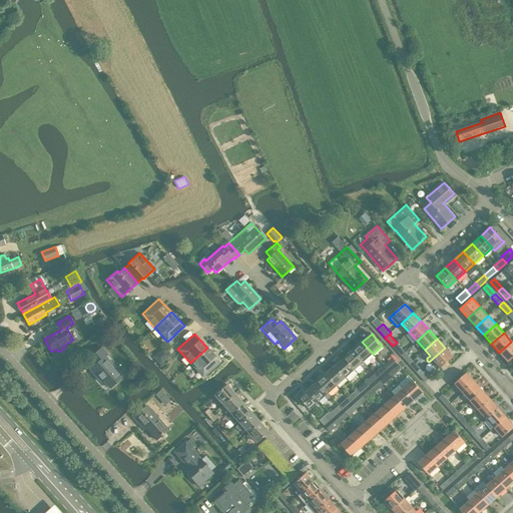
[(362,342),(354,349),(364,362),(373,354),(362,342)]
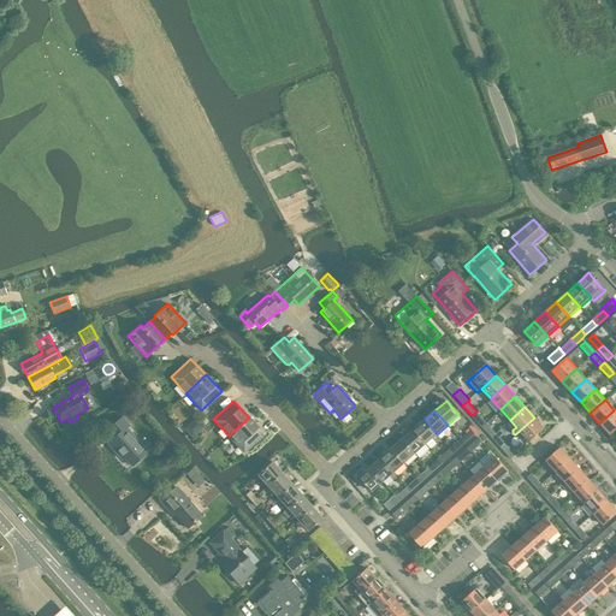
[(615,412),(614,410),(599,424),(609,434),(615,427),(615,412)]
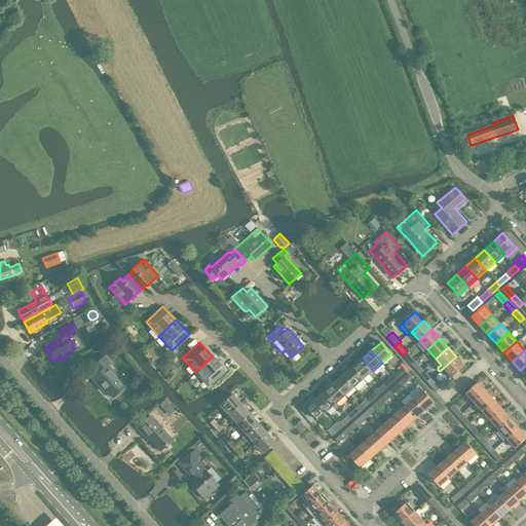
[(407,351),(403,354),(411,365),(414,362),(413,361),(414,360),(407,351)]
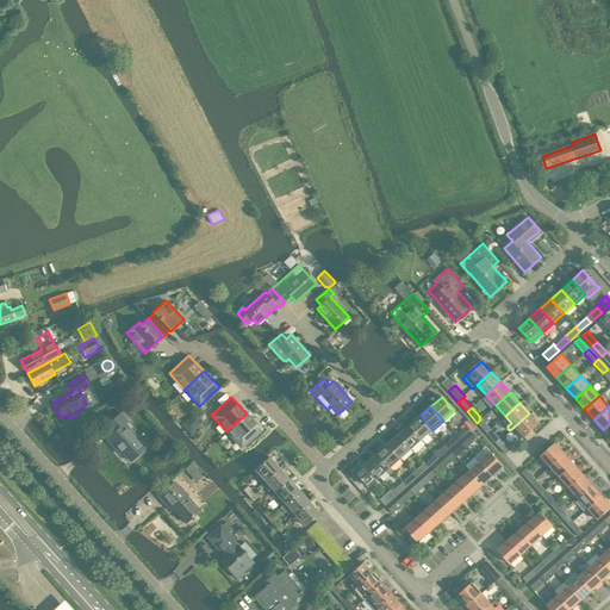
[(114,433),(107,440),(116,449),(118,447),(130,460),(145,446),(125,423),(128,421),(120,414),(107,424),(114,433)]
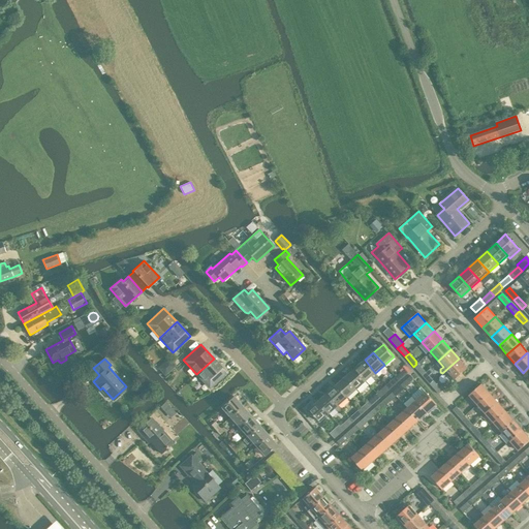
[(214,359),(196,374),(209,389),(226,373),(214,359)]
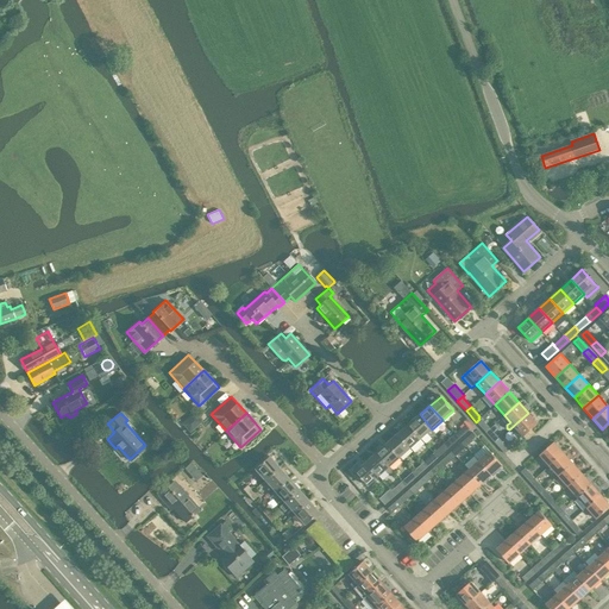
[(528,413),(509,429),(509,431),(514,426),(523,437),(538,424),(528,413)]
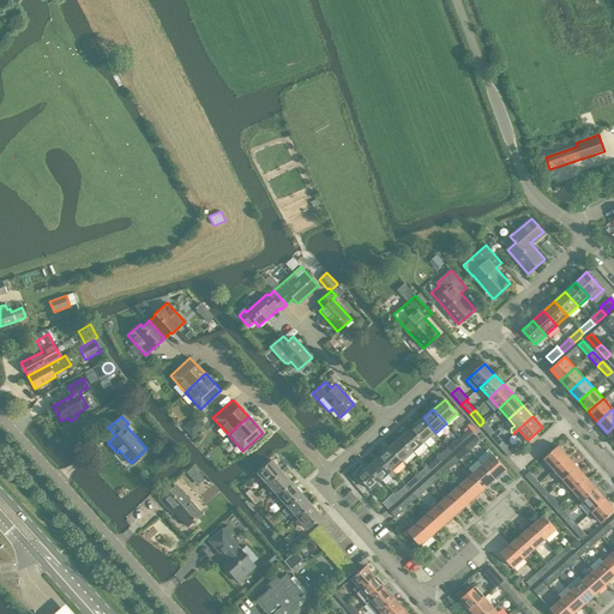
[(423,417),(411,427),(425,443),(431,438),(434,440),(437,440),(440,438),(435,433),(423,417)]
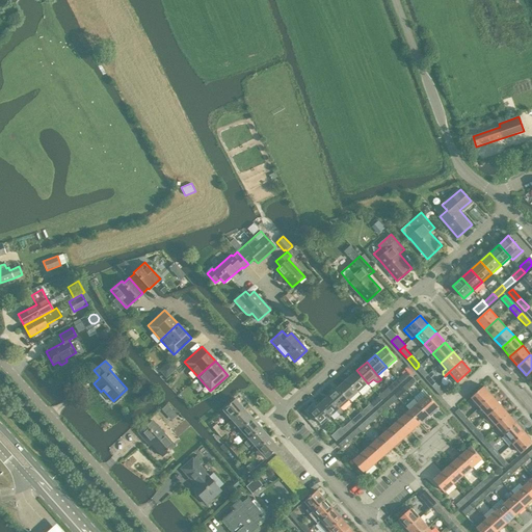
[(419,366),(416,369),(424,377),(428,373),(419,364),(418,365),(419,366)]
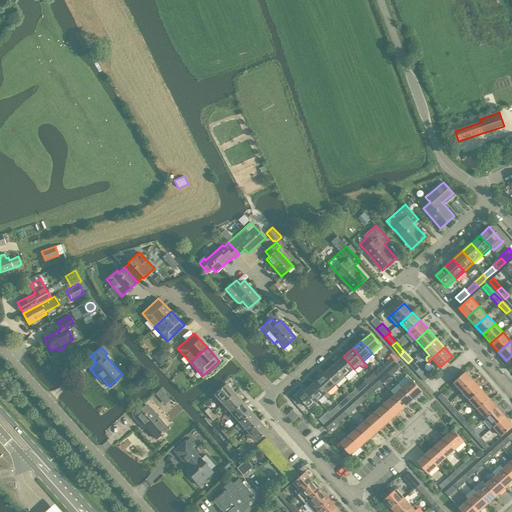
[(343,356),(335,364),(346,377),(354,369),(343,356)]
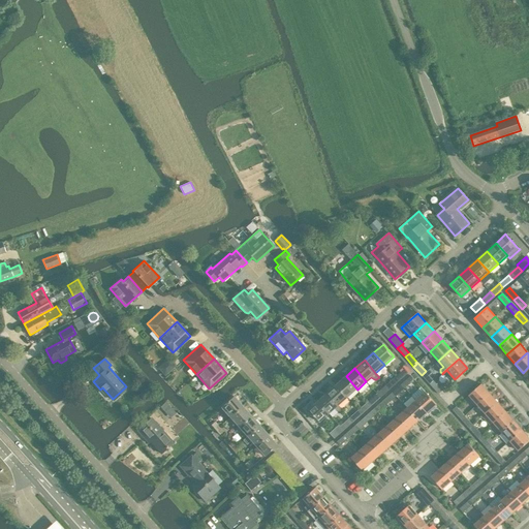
[(405,369),(396,377),(399,381),(408,373),(405,369)]
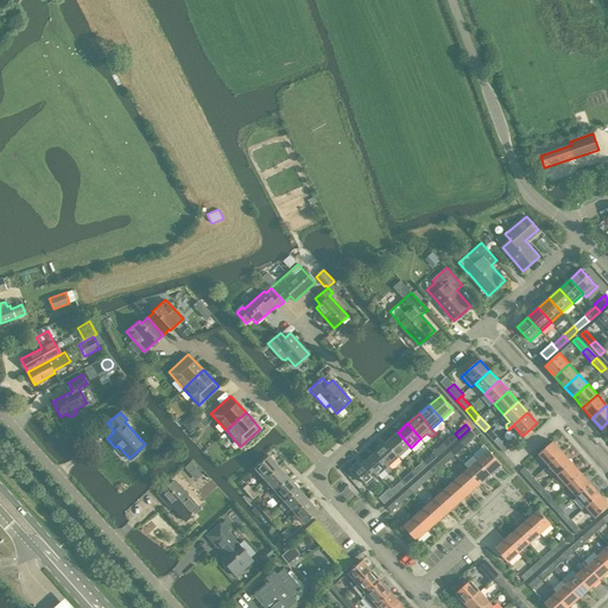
[(489,426),(485,431),(494,442),(496,439),(495,438),(498,437),(489,426)]
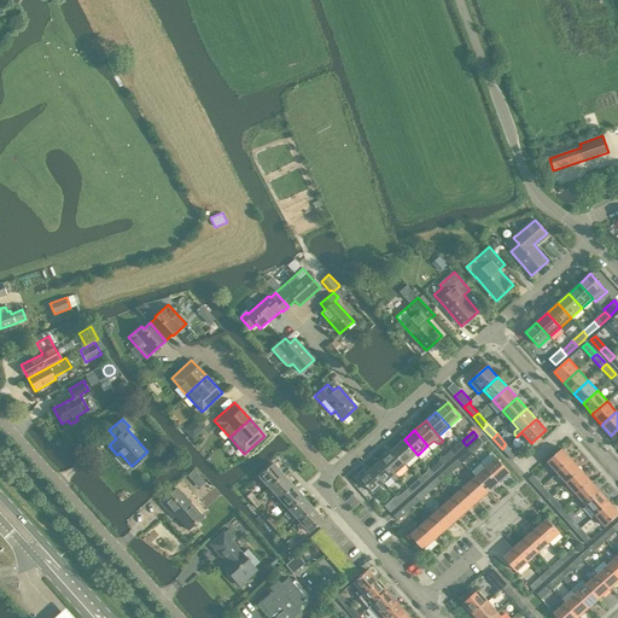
[(404,439),(394,449),(407,465),(418,455),(404,439)]
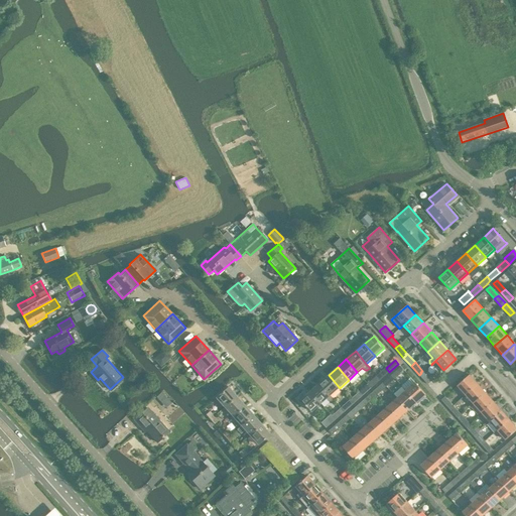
[(401,367),(392,375),(395,379),(405,371),(401,367)]
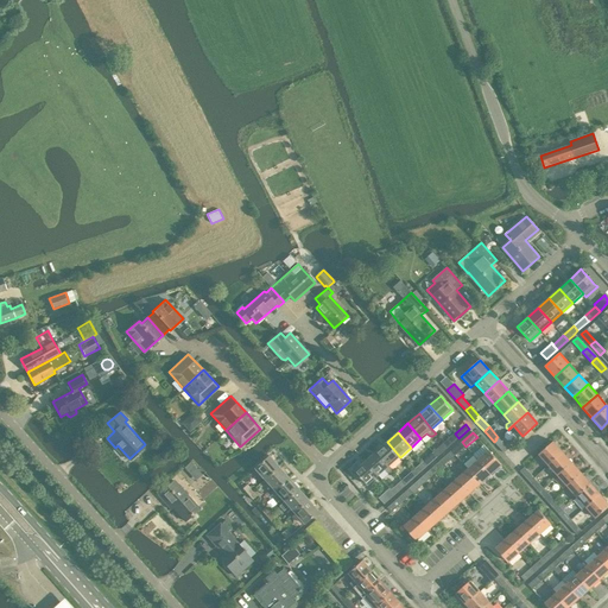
[(455,434),(444,443),(448,448),(458,438),(455,434)]
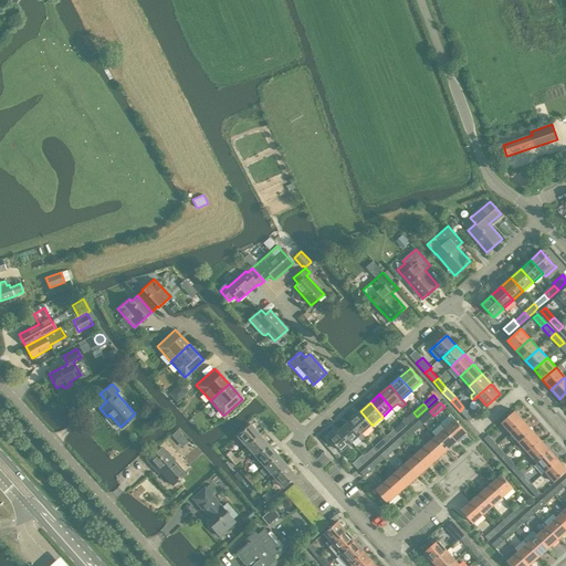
[(462,409),(460,411),(469,422),(473,418),(463,407),(461,408),(462,409)]
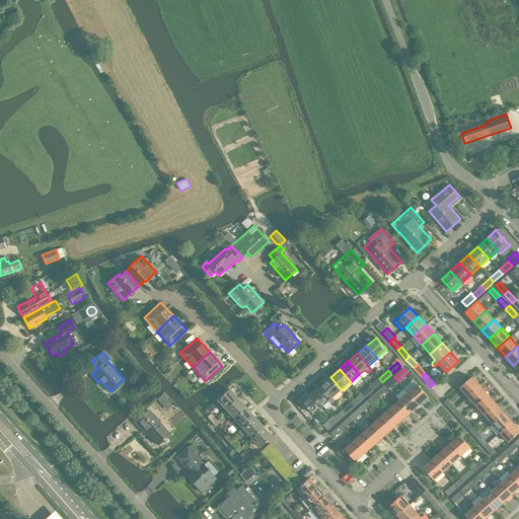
[(472,376),(459,387),(468,396),(480,385),(472,376)]
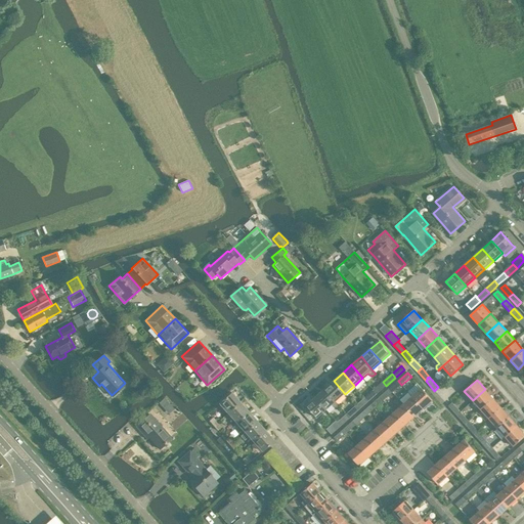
[(334,381),(323,389),(335,401),(345,394),(334,381)]
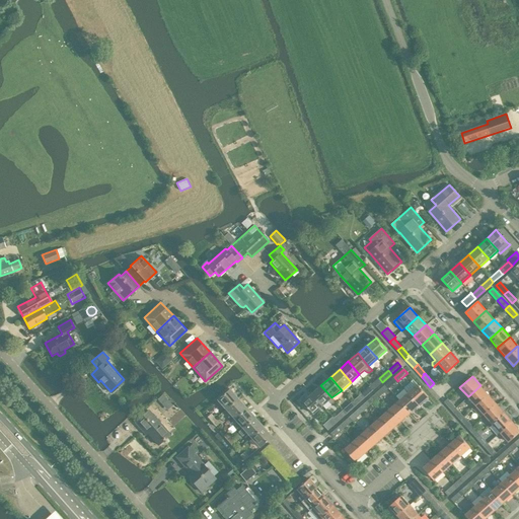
[(394,377),(385,385),(388,389),(397,381),(394,377)]
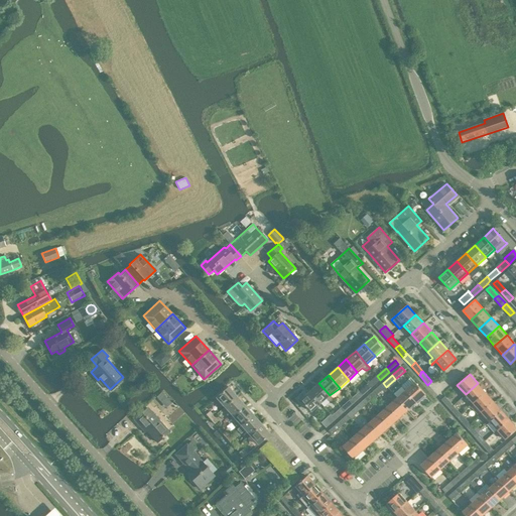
[(377,376),(368,384),(371,388),(380,380),(377,376)]
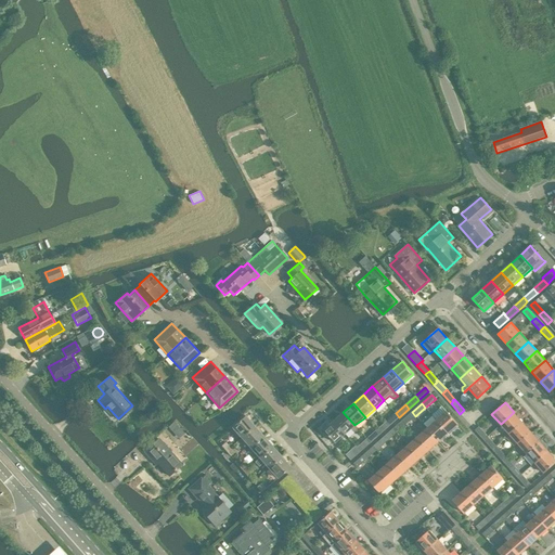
[(437,420),(448,433),(459,424),(447,411),(437,420)]
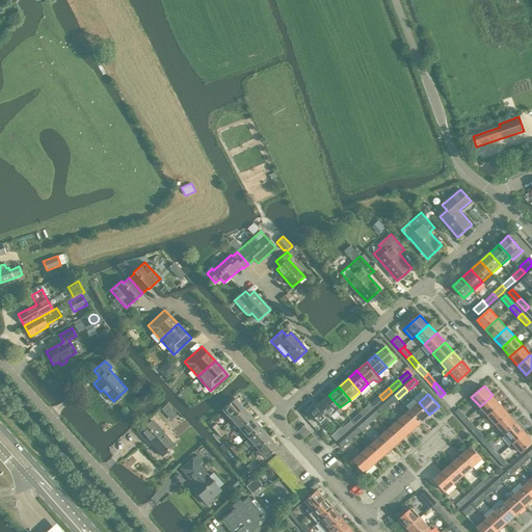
[(328,395),(320,403),(331,416),(337,411),(339,415),(342,415),(344,413),(340,407),(328,395)]
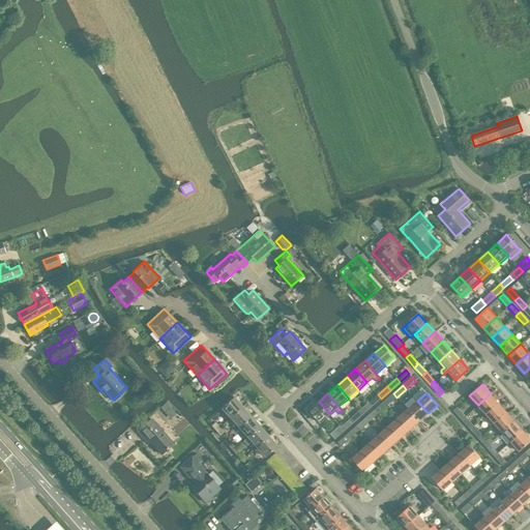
[(393,393),(384,402),(388,406),(396,398),(393,393)]
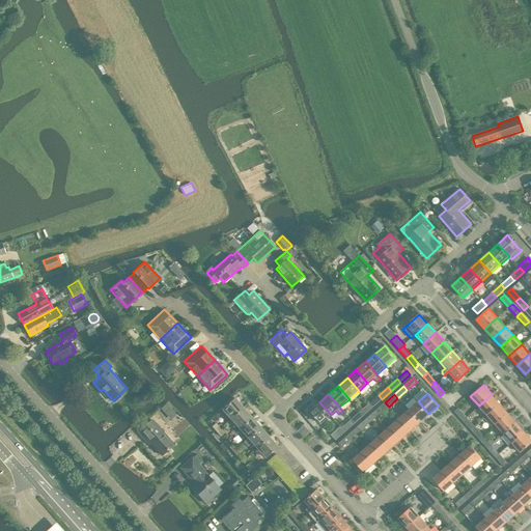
[(492,394),(479,406),(486,415),(499,403),(492,394)]
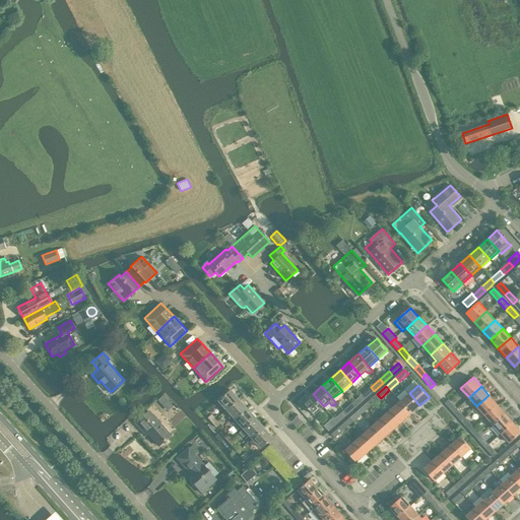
[(371,387),(362,395),(366,399),(374,391),(371,387)]
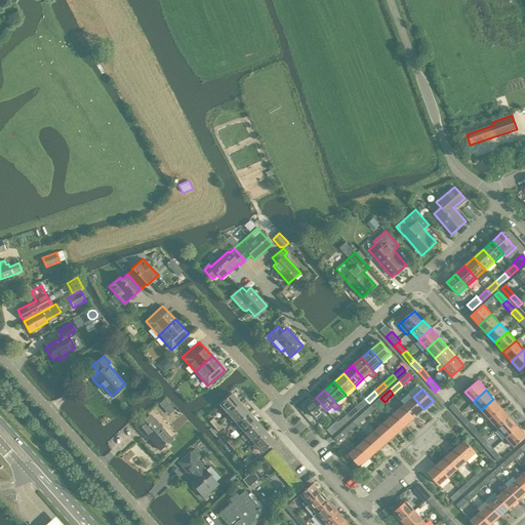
[(219,404),(228,414),(240,403),(232,393),(219,404)]
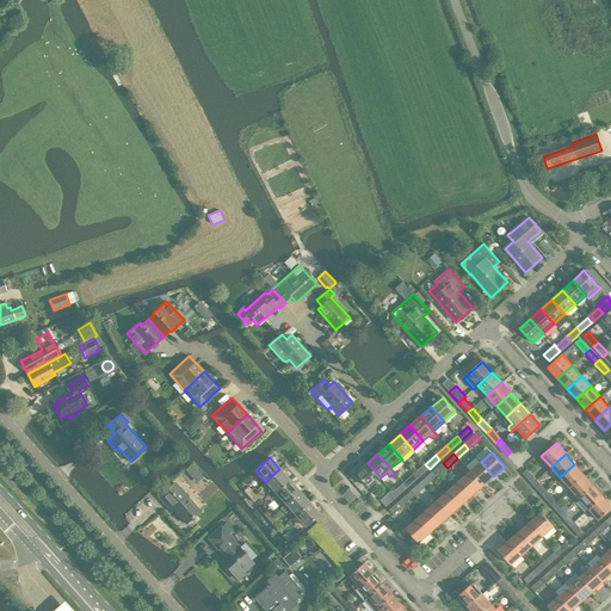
[(470,471),(483,486),(493,476),(481,462),(470,471)]
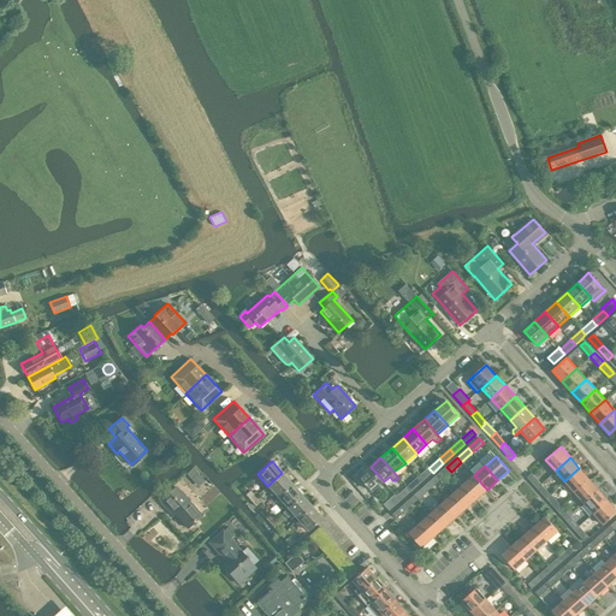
[(371,467),(359,477),(372,491),(384,481),(371,467)]
